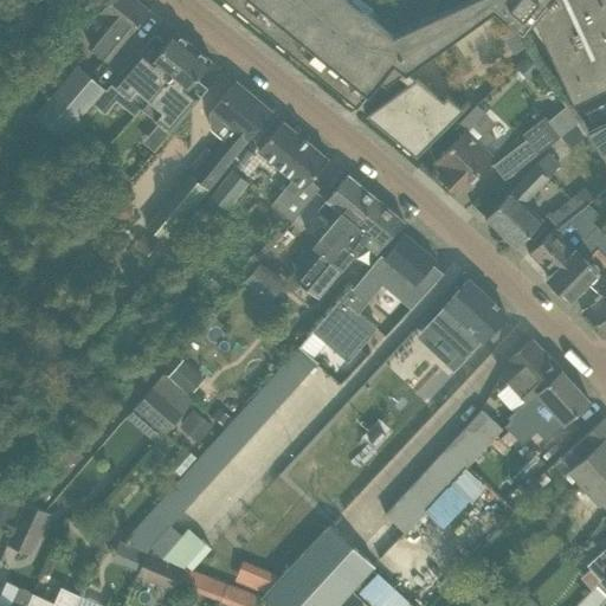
[(50,0),(59,8),(66,0),(20,0),(7,17),(20,28),(44,0),(50,0)]
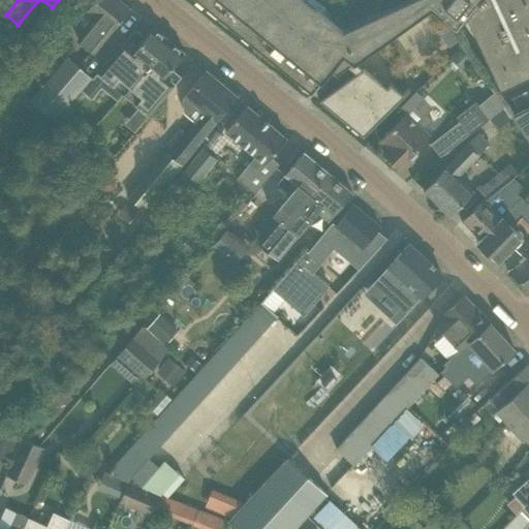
[(85,10),(73,25),(85,33),(79,41),(92,53),(111,30),(112,31),(117,25),(130,8),(119,0),(93,0),(91,3),(85,10)]
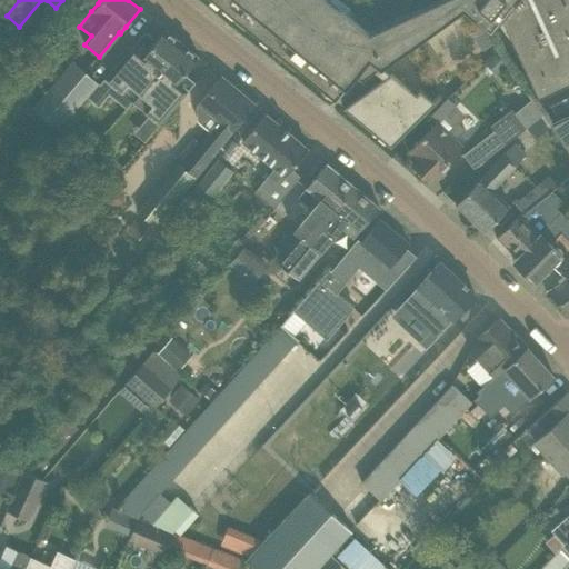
[(568,0),(212,0),(222,9),(226,6),(248,23),(246,27),(272,49),(275,46),(298,65),(295,68),(309,79),(322,89),(325,86),(335,95),(332,98),(335,99),(355,75),(361,79),(375,70),(380,66),(462,7),(490,29),(500,17),(538,97),(568,82),(568,0)]
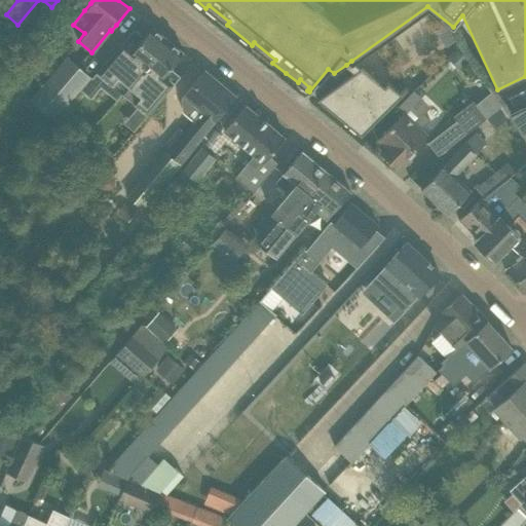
[(445,23),(435,30),(447,47),(457,40),(445,23)]
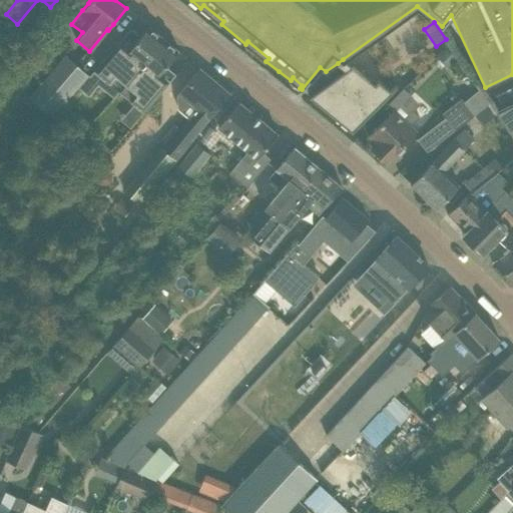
[(124,85),(163,38),(148,26),(126,53),(115,44),(92,71),(109,85),(115,77),(124,85)]
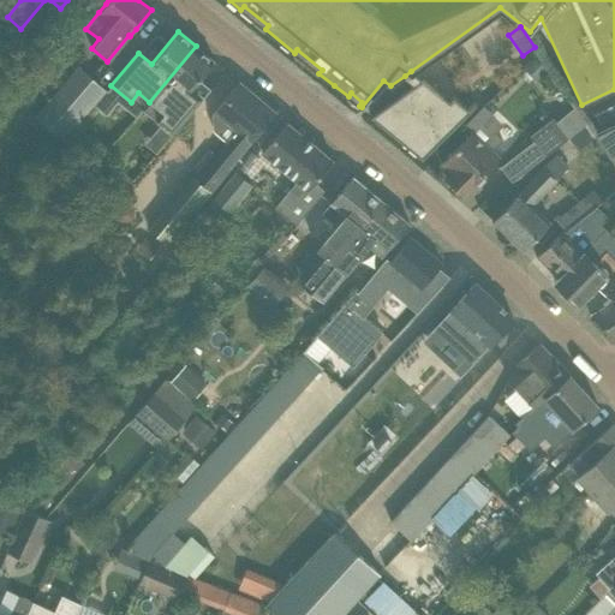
[(149,102),(142,112),(171,136),(192,109),(206,94),(193,84),(214,60),(196,46),(149,102)]
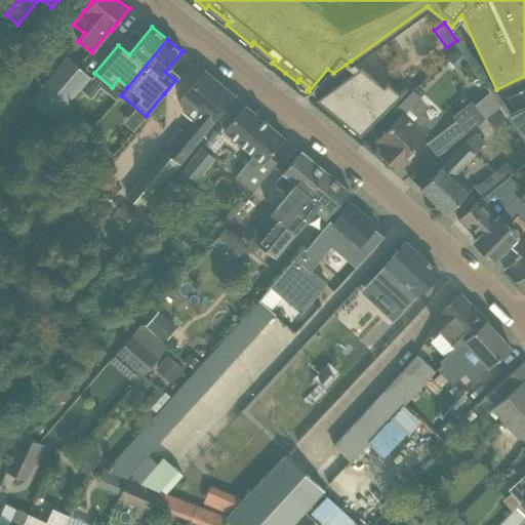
[(456,48),(447,57),(458,68),(467,58),(456,48)]
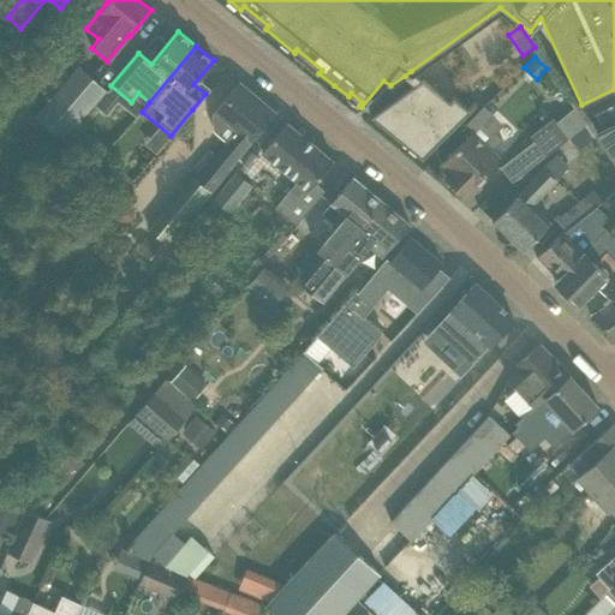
[(34,115),(61,139),(71,130),(105,89),(77,65),(34,115)]
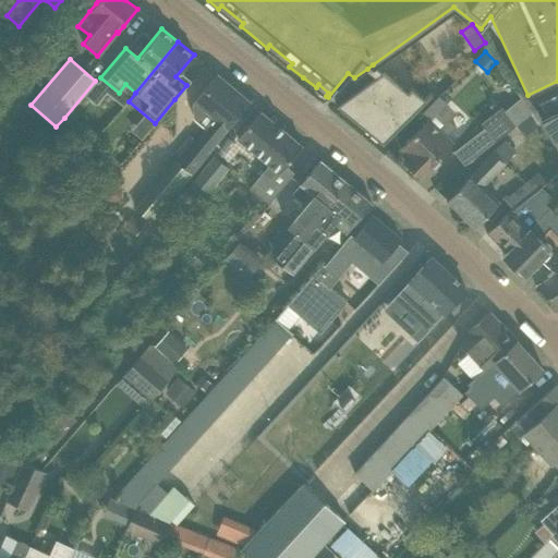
[(373,64),(367,69),(376,76),(336,105),(383,143),(426,99),(411,87),(408,91),(384,71),(383,72),(373,64)]
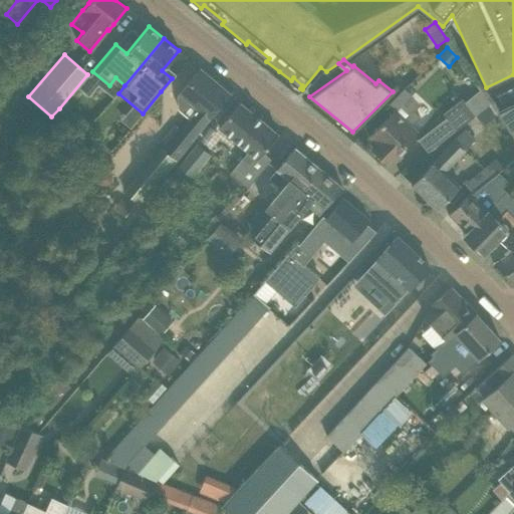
[(230,93),(200,68),(179,93),(181,111),(189,118),(181,129),(177,125),(160,145),(162,147),(124,191),(142,206),(195,142),(192,140),(230,93)]
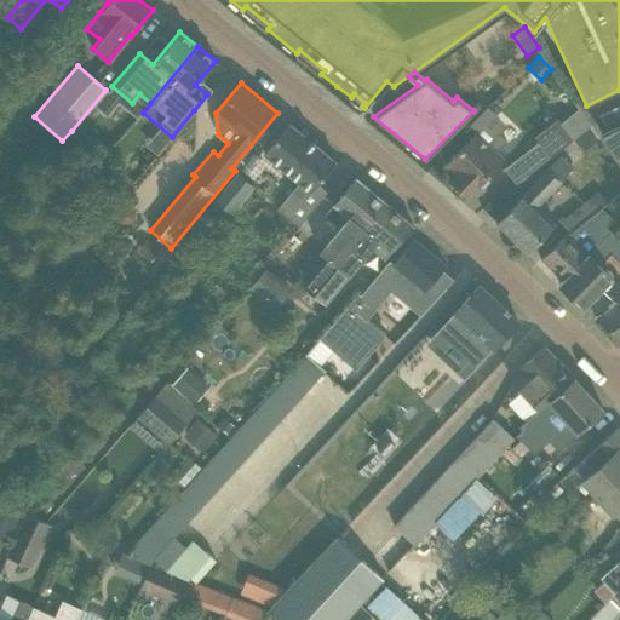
[(619,122),(619,104),(598,115),(606,130),(619,122)]
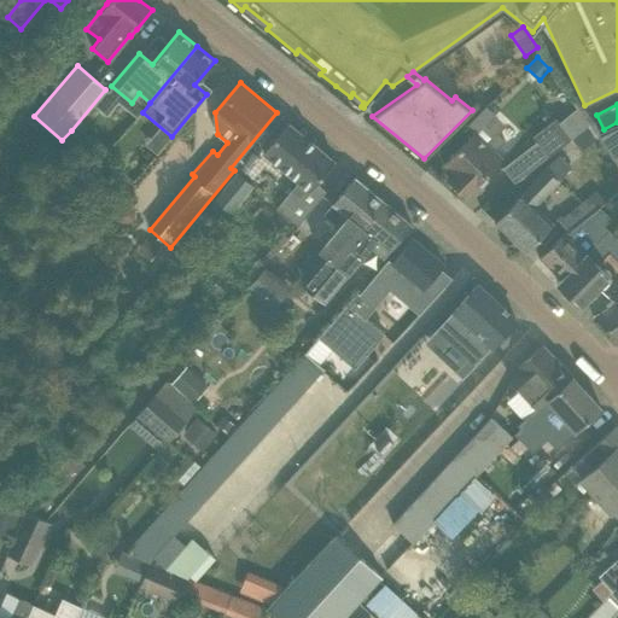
[(473,133),(444,163),(456,174),(449,181),(465,197),(502,158),(495,151),(505,141),(499,134),(478,115),(466,127),(473,133)]
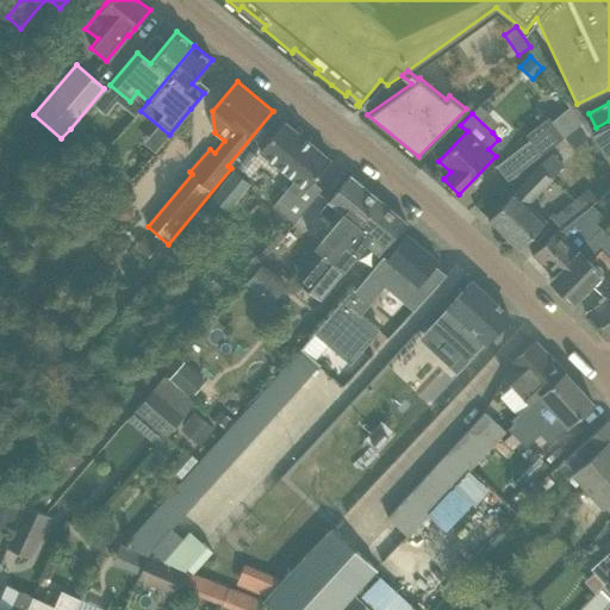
[(496,166),(508,180),(562,135),(548,117),(526,135),(529,139),(496,166)]
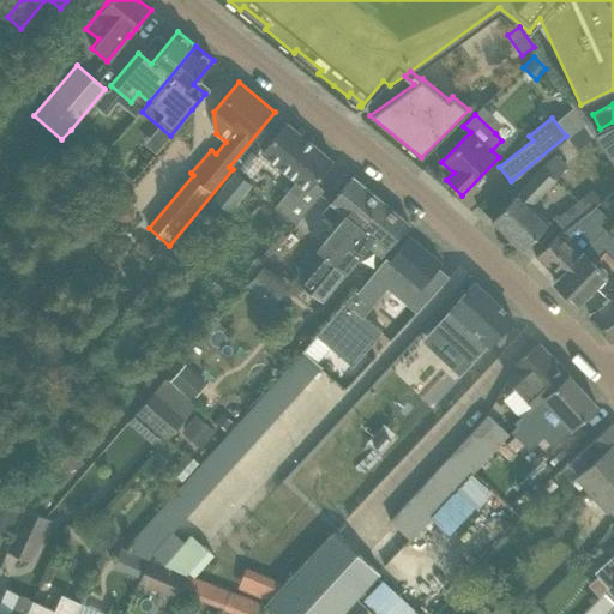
[(332,160),(287,121),(262,151),(296,181),(275,206),(295,224),(324,190),(314,181),(332,160)]
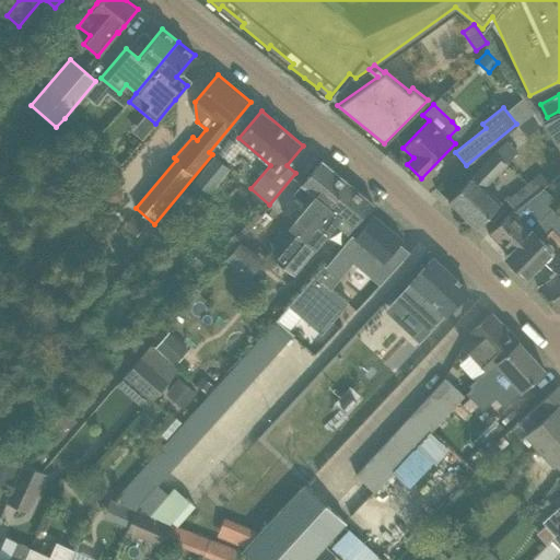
[(531,114),(517,125),(524,133),(526,136),(539,125),(531,114)]
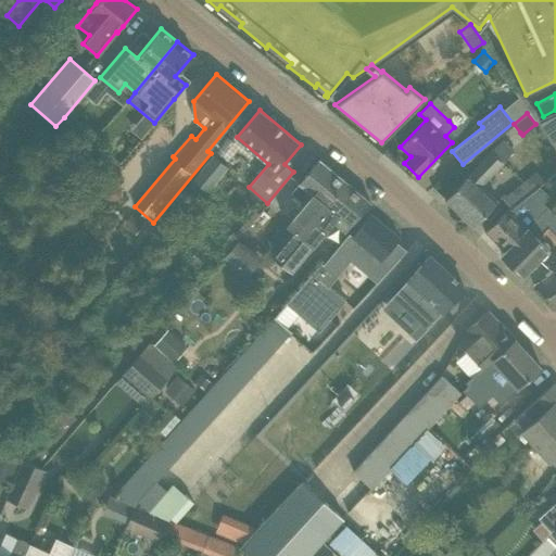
[(64,117),(55,126),(67,137),(76,127),(64,117)]
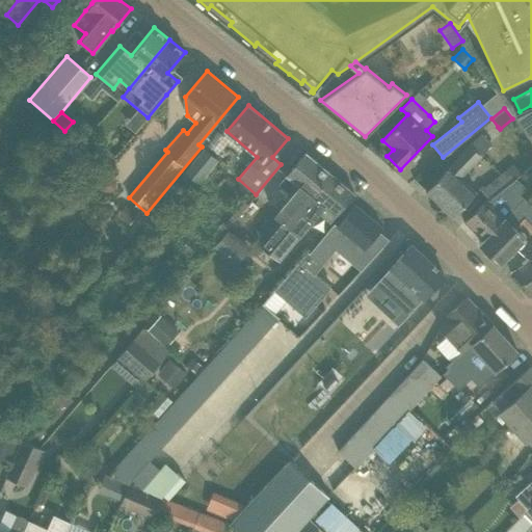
[(484,136),(480,133),(475,139),(460,153),(440,176),(426,191),(453,216),(455,214),(467,202),(476,190),(461,178),(493,144),(484,136)]
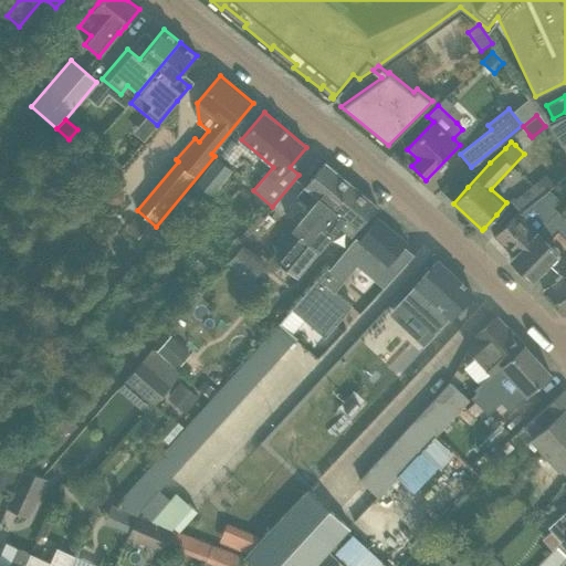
[(111,157),(102,166),(113,176),(122,166),(111,157)]
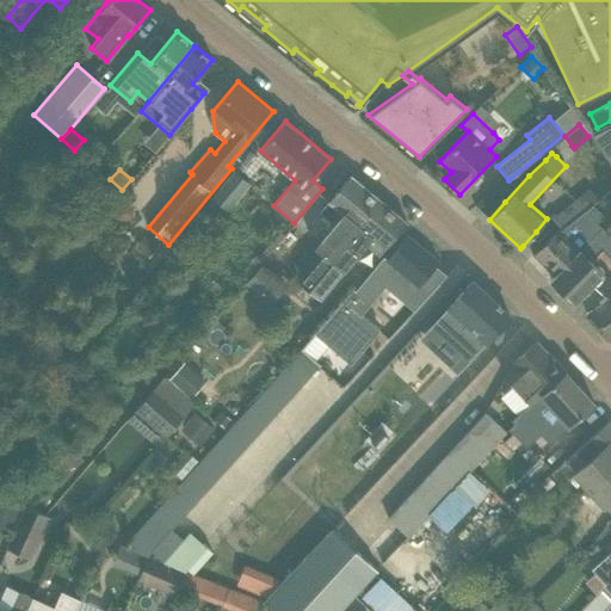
[(205,208),(220,220),(250,183),(235,171),(205,208)]
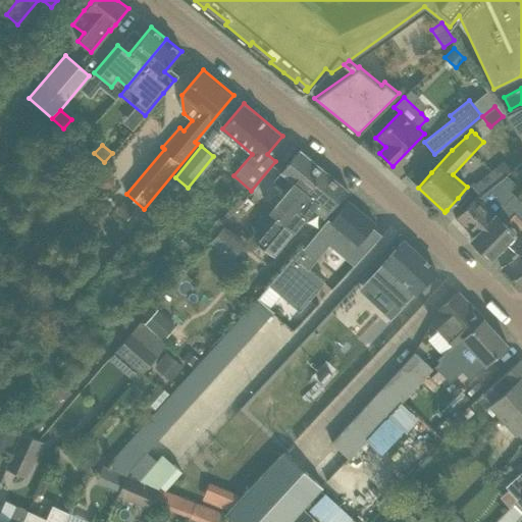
[(286,192),(269,212),(274,216),(280,221),(323,169),(299,149),(285,165),(280,171),(281,171),(273,180),(286,192)]
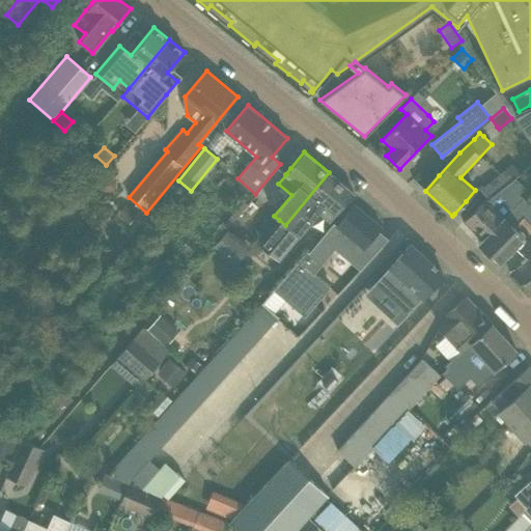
[(478,188),(487,198),(514,178),(520,173),(511,164),(482,187),(481,186),(478,188)]
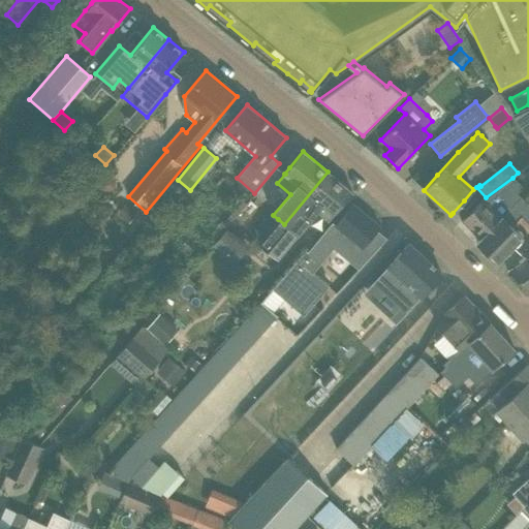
[(278,219),(259,243),(265,247),(279,259),(318,212),(329,220),(334,215),(339,208),(352,192),(328,172),(284,224),(278,219)]
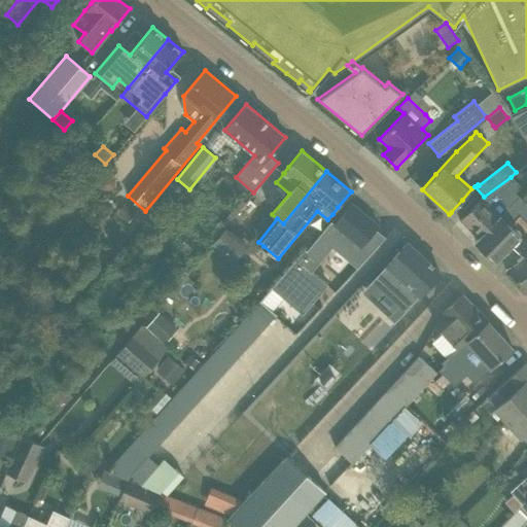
[(100,178),(99,185),(102,190),(109,191),(114,187),(115,181),(111,175),(105,174),(100,178)]
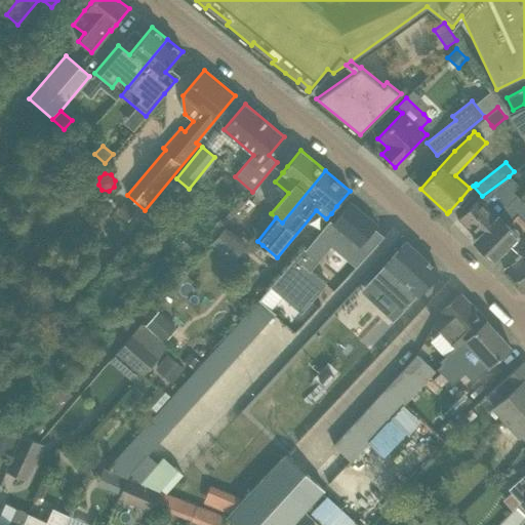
[(473,240),(474,241),(517,195),(514,192),(519,186),(509,176),(482,196),(480,198),(478,197),(472,204),(457,218),(476,237),(473,240)]
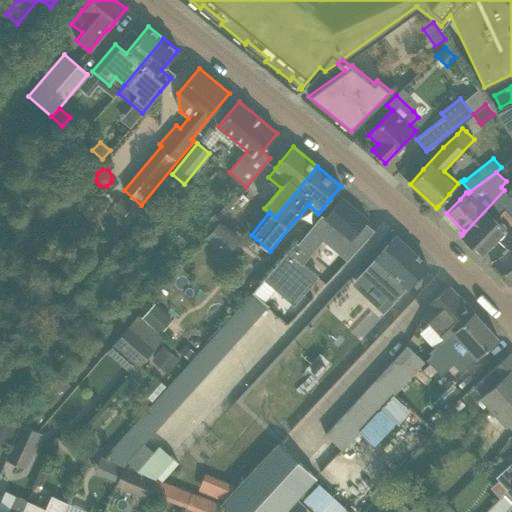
[(462,235),(481,254),(495,239),(505,229),(495,218),(504,209),(511,215),(511,198),(504,190),(462,235)]
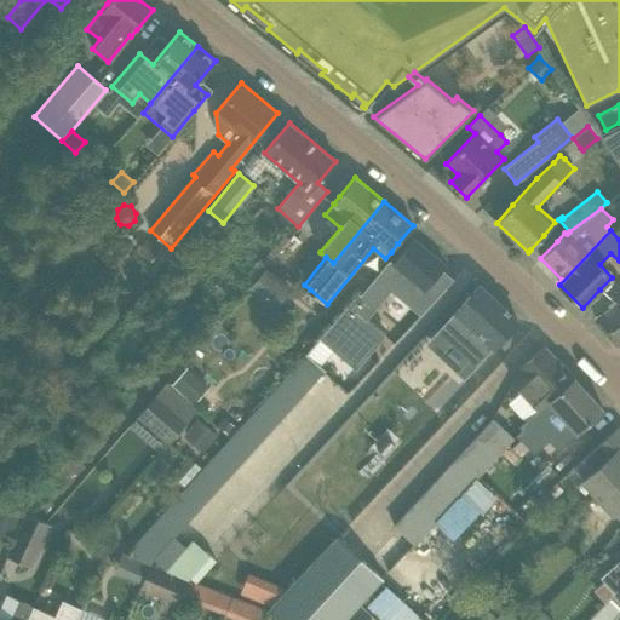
[(359,293),(306,352),(308,354),(320,365),(333,351),(356,369),(385,336),(367,319),(390,291),(419,315),(435,298),(425,291),(430,285),(446,265),(413,239),(392,262),(390,260),(361,294),(359,293)]
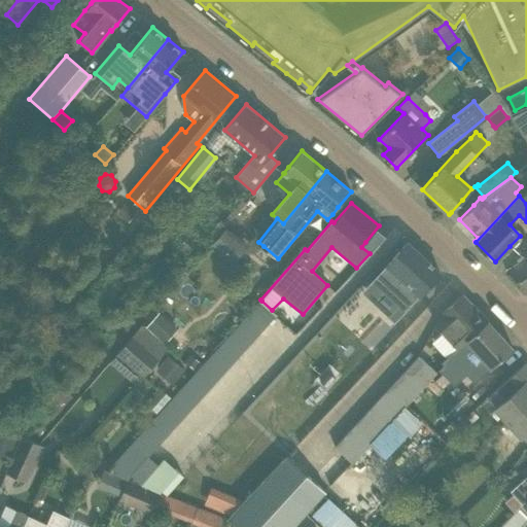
[(127,207),(120,214),(129,221),(135,214),(127,207)]
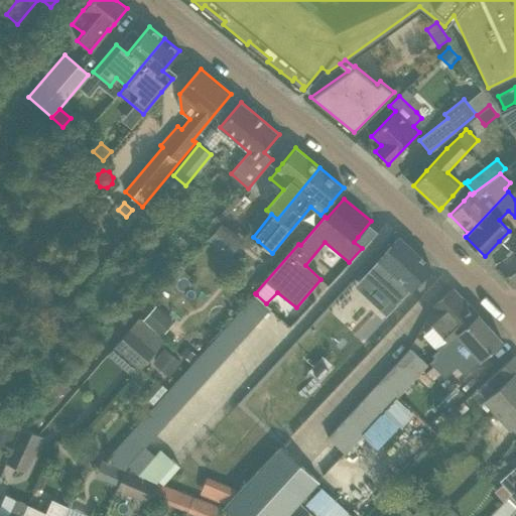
[(212,221),(203,231),(209,236),(218,226),(212,221)]
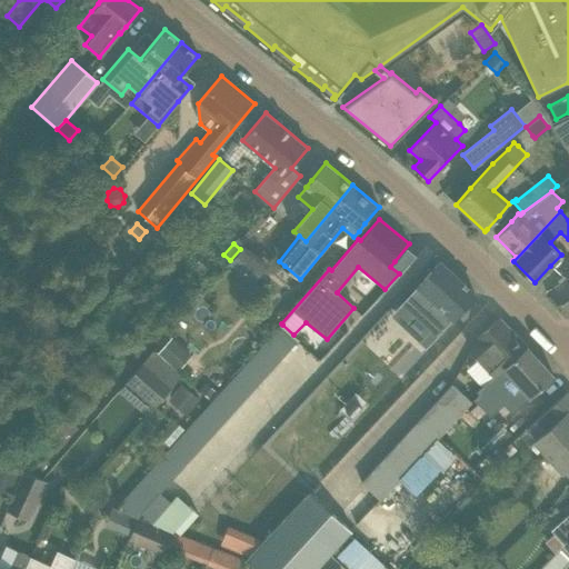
[(243,247),(230,262),(253,282),(266,266),(243,247)]
